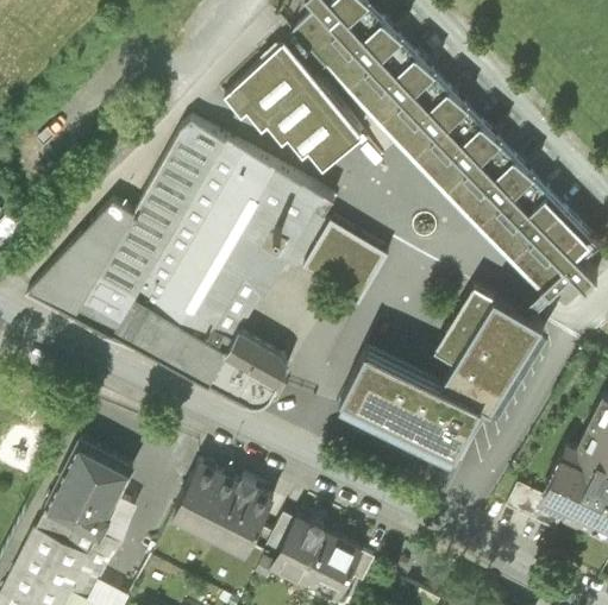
[(312,14),(345,50),(382,17),(367,0),(309,0),(319,8),(312,14)]
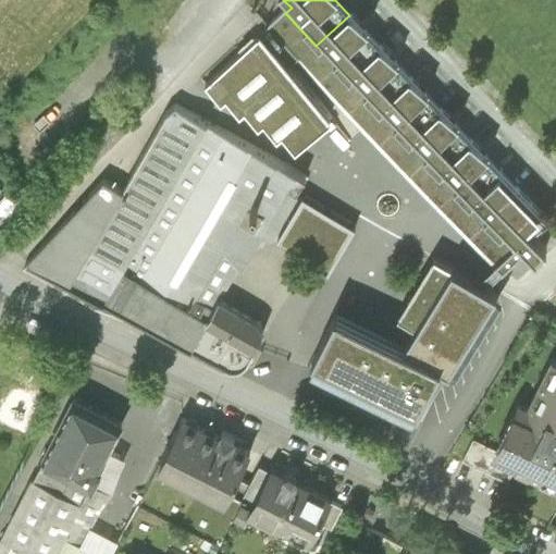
[(316,46),(285,13),(256,40),(287,75),(298,65),(494,270),(514,251),(466,202),(436,171),(406,139),(375,108),(346,77),(316,46)]
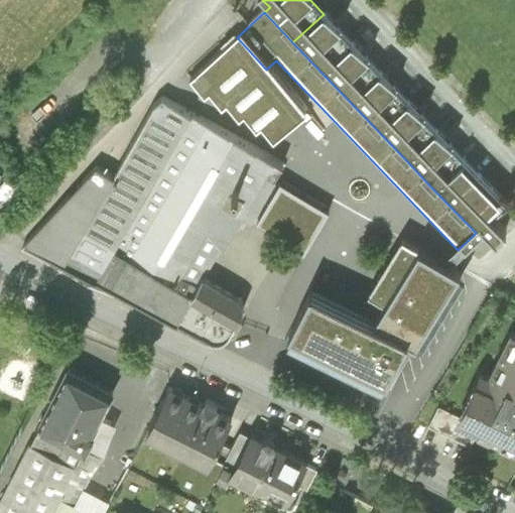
[(325,13),(324,14),(292,42),(320,72),(352,43),(339,29),(341,27),(325,13)]
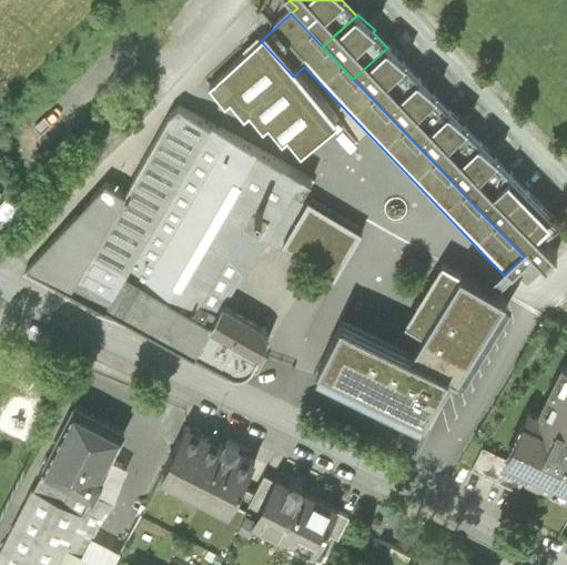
[(293,77),(261,41),(208,92),(224,111),(230,107),(243,123),(249,118),(262,134),(267,130),(282,145),(287,142),(301,158),(335,127),(293,77)]
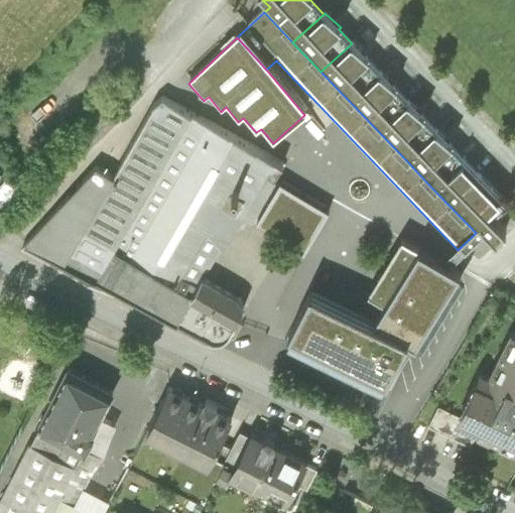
[(353,42),(352,43),(320,72),(348,100),(379,73),(366,58),(369,56),(353,42)]
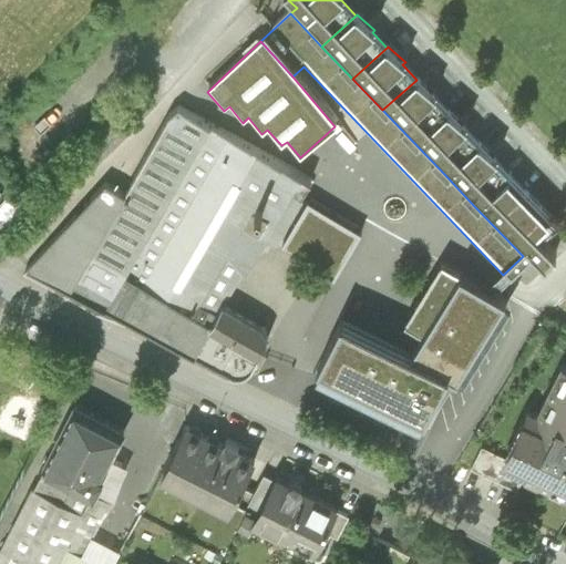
[(382,110),(413,142),(448,112),(433,96),(436,93),(418,79),(417,80),(382,110)]
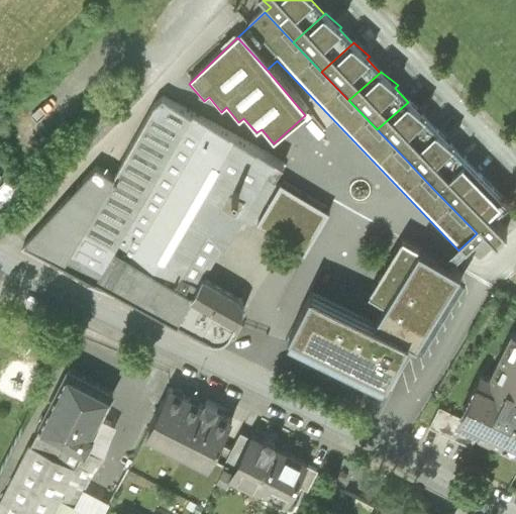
[(409,100),(408,102),(377,129),(405,159),(436,130),(423,117),(426,115),(409,100)]
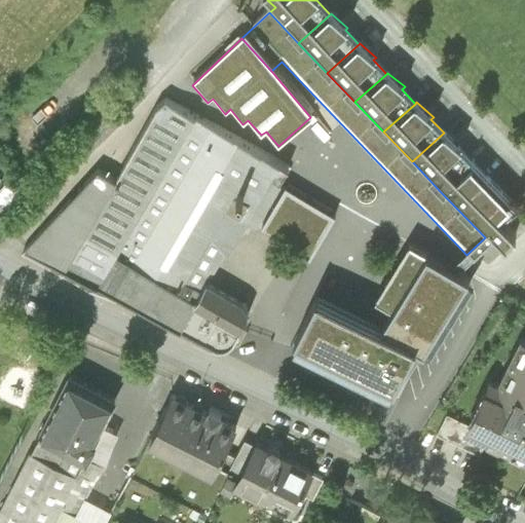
[(155,113),(114,186),(98,177),(23,257),(35,263),(34,264),(215,358),(219,359),(223,358),(228,356),(231,351),(247,326),(247,321),(246,316),(242,312),(207,292),(223,259),(217,252),(226,236),(238,244),(247,227),(254,232),(288,174),(165,105),(155,113)]
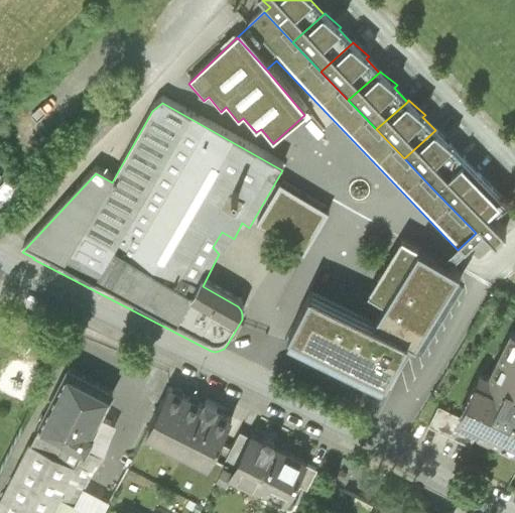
[(404,158),(431,187),(462,158),(449,146),(453,144),(436,129),(435,130),(404,158)]
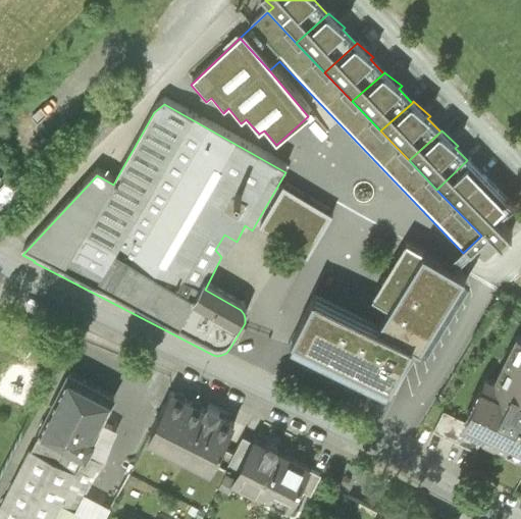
[(512,207),(467,160),(436,190),(481,236),(463,253),(470,260),(493,238),(501,246),(512,236),(498,221),(512,207)]
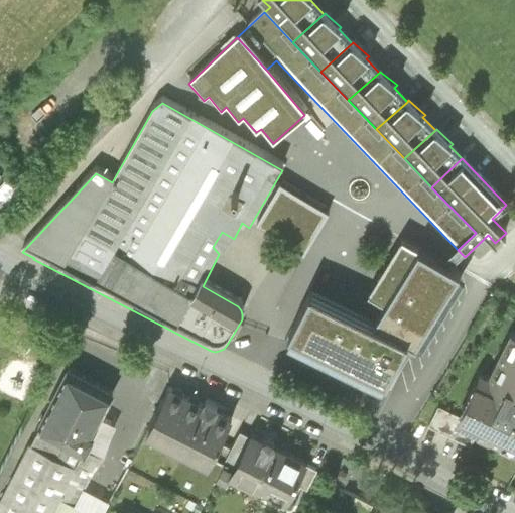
[(5,182),(0,187),(0,206),(7,212),(20,197),(5,182)]
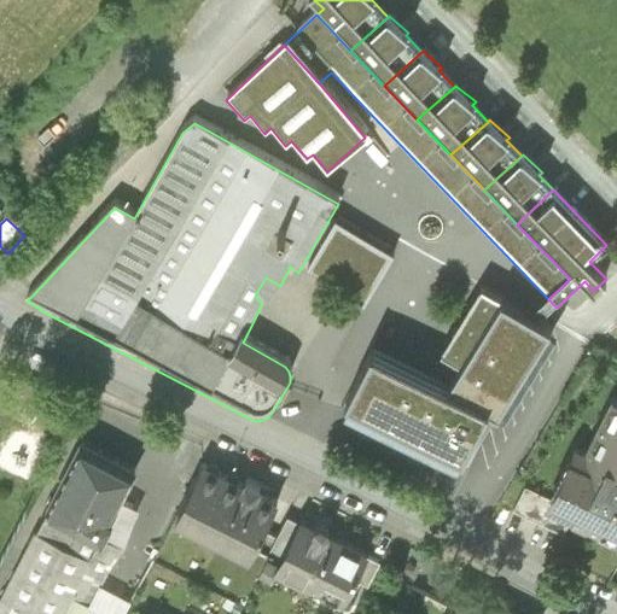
[(364,313),(394,259),(335,226),(306,276),(342,297),(361,313),(364,313)]
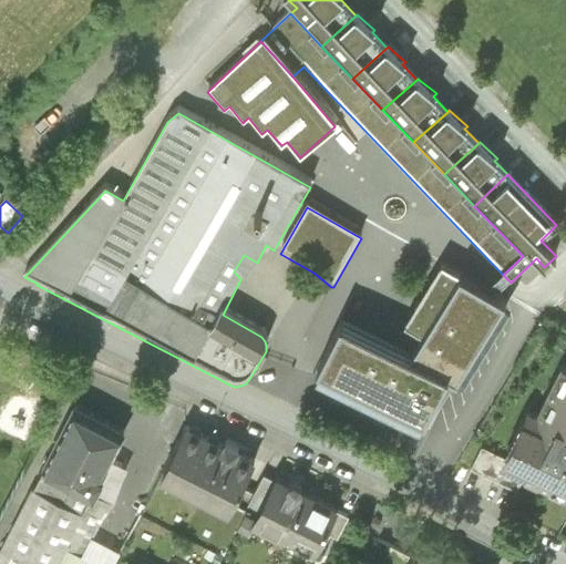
[(446,385),(455,389),(505,307),(441,268),(403,331),(422,344),(411,363),(341,329),(339,328),(317,376),(424,429),(446,385)]
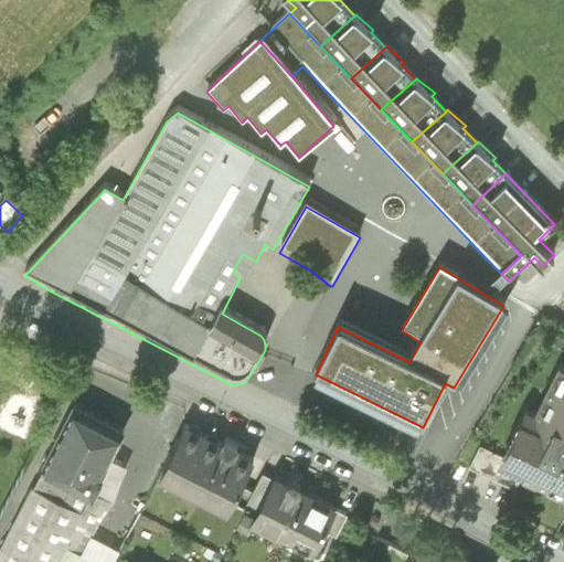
[(563,366),(554,361),(529,412),(563,428),(563,366)]
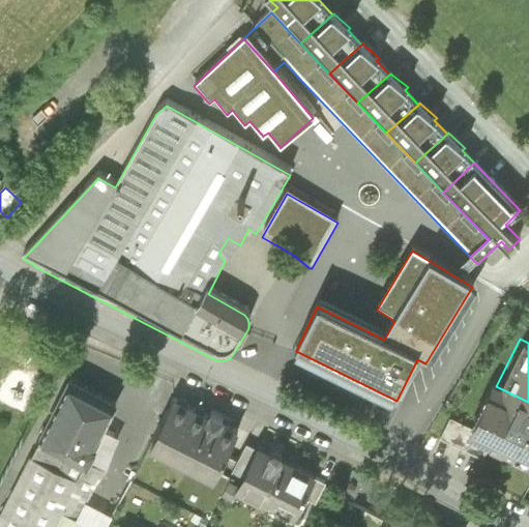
[(528,402),(496,386),(489,382),(462,436),(528,468),(528,402)]
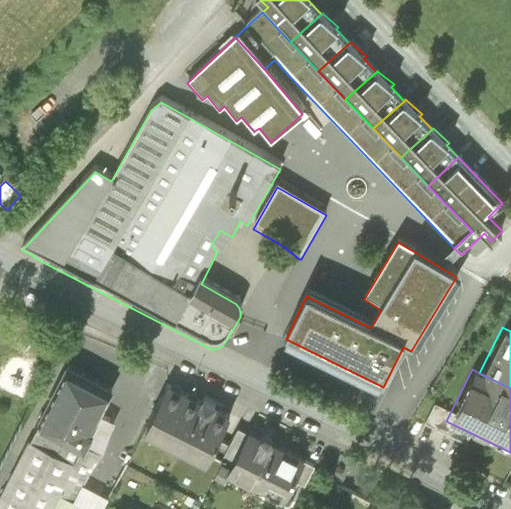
[(66,377),(38,433),(37,432),(0,505),(0,508),(56,508),(58,504),(67,508),(75,508),(92,475),(101,464),(84,455),(111,400),(66,377)]
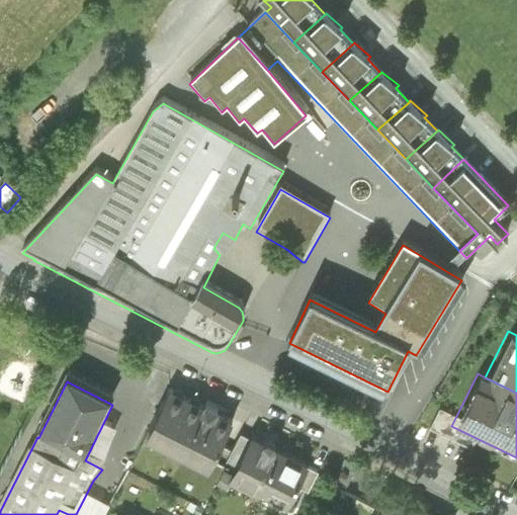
[(173,401),(168,399),(149,439),(211,470),(232,430),(214,422),(217,416),(205,411),(202,416),(198,414),(197,410),(193,408),(188,409),(182,406),(181,402),(176,399),(173,401)]
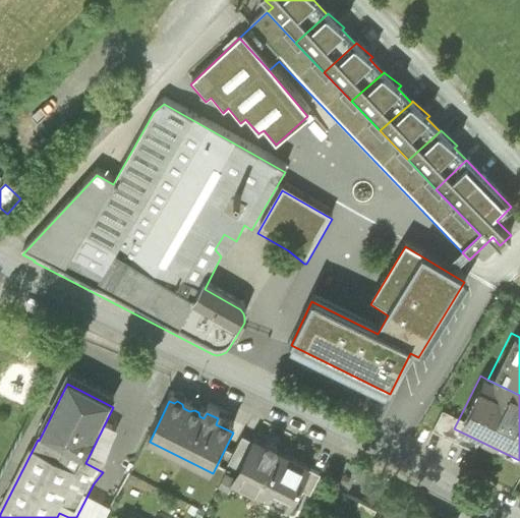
[(227,490),(254,504),(278,458),(250,444),(227,490)]
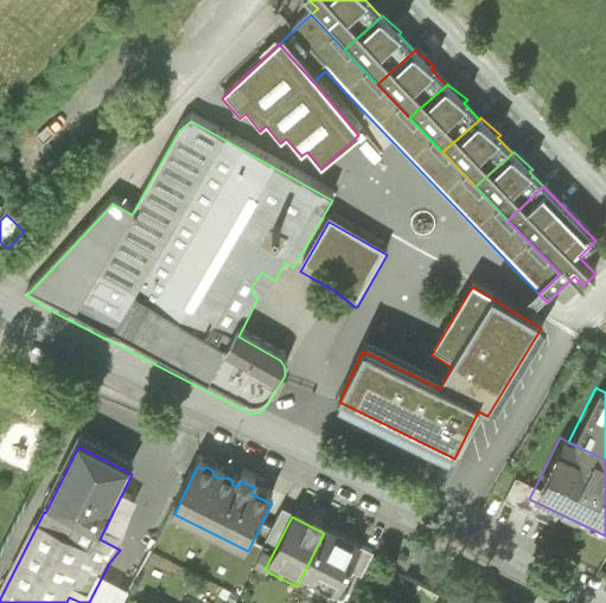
[(357,550),(324,533),(297,587),(327,602),(331,602),(357,550)]
